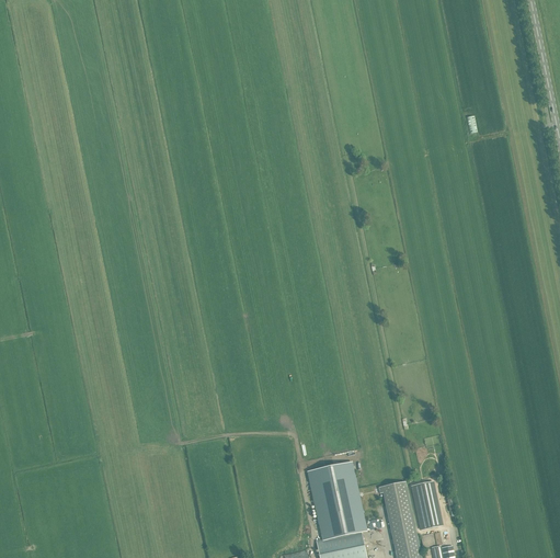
[(352,459),(309,469),(323,537),(360,530),(361,530),(367,527),(352,459)]
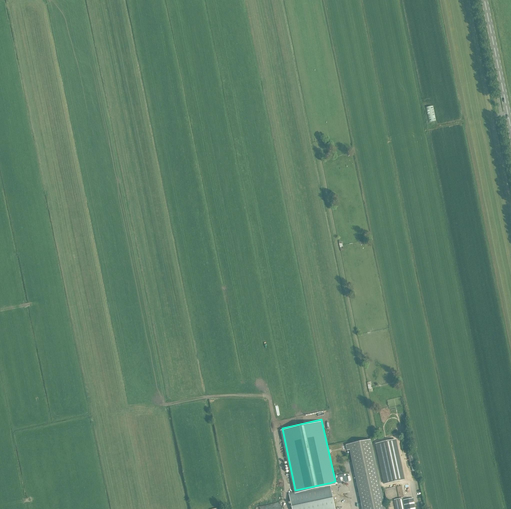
[(368,446),(367,443),(370,443),(369,437),(345,442),(346,448),(349,447),(349,450),(368,446)]
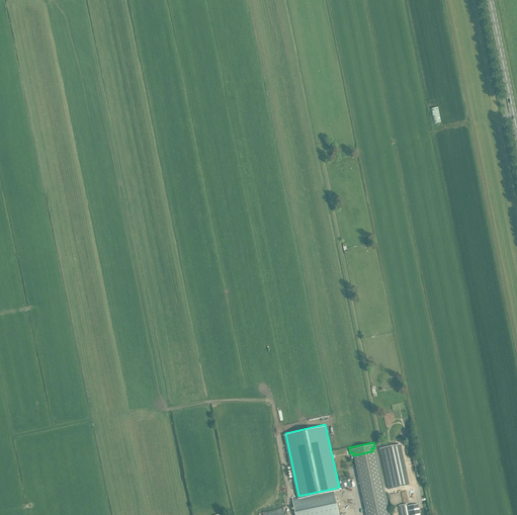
[(389,514),(380,474),(374,448),(371,448),(372,451),(353,455),(365,514),(389,514)]
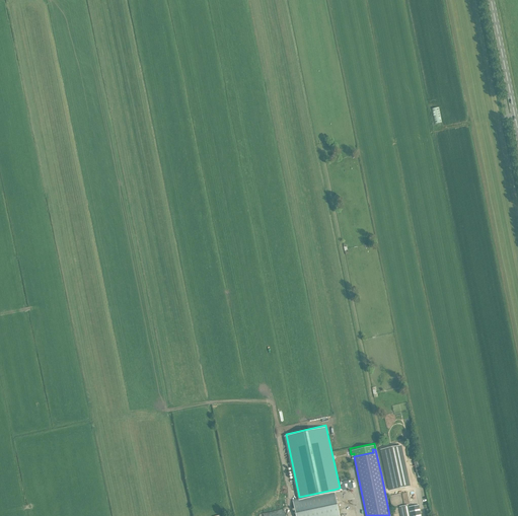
[(330,515),(339,514),(334,490),(333,490),(299,497),(292,499),(295,515),(330,515)]
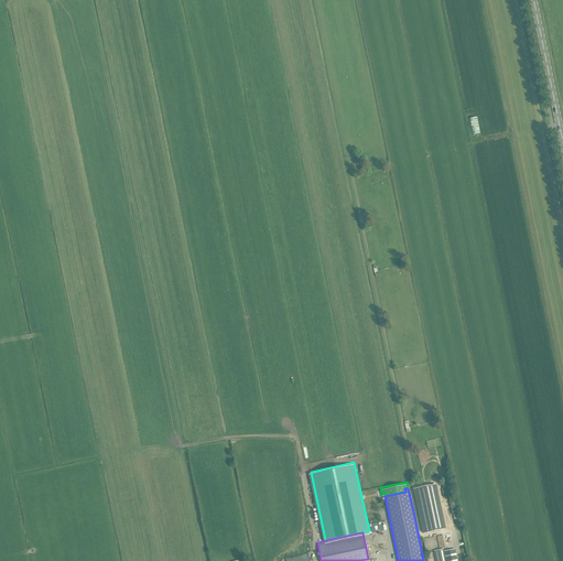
[(456,560),(454,547),(443,548),(445,560),(456,560)]
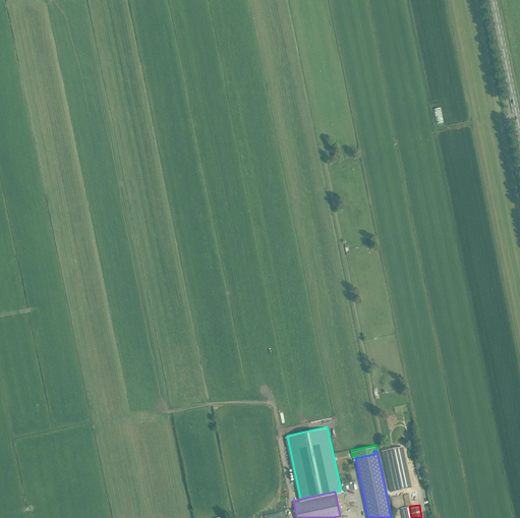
[(408,517),(407,508),(399,509),(401,517),(408,517)]
